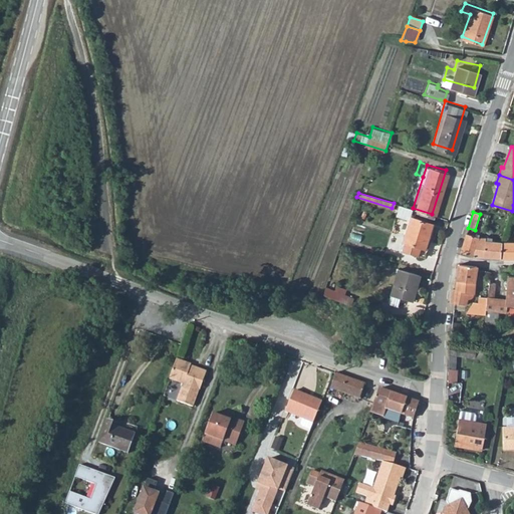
[(407,216),(400,240),(403,241),(400,249),(422,255),(430,221),(407,216)]
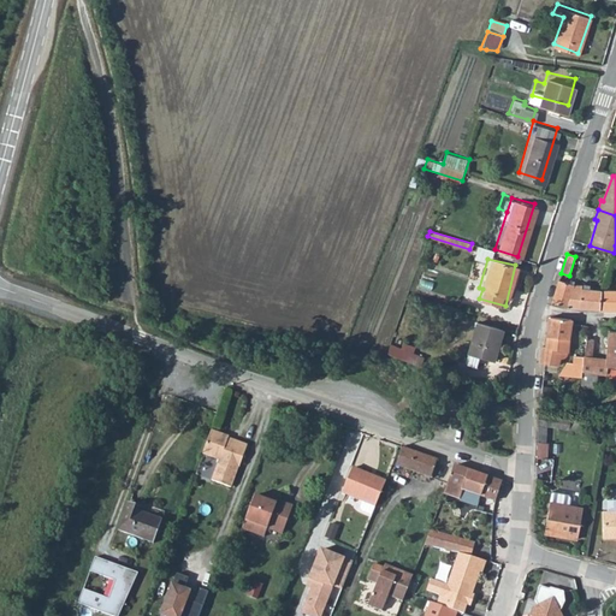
[(555,292),(552,302),(588,309),(602,311),(603,291),(582,290),(582,286),(558,282),(555,292)]
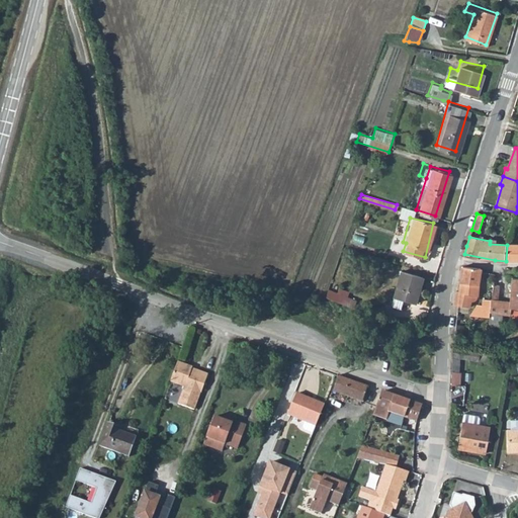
[(517,245),(507,245),(506,261),(515,262),(517,261),(517,245)]
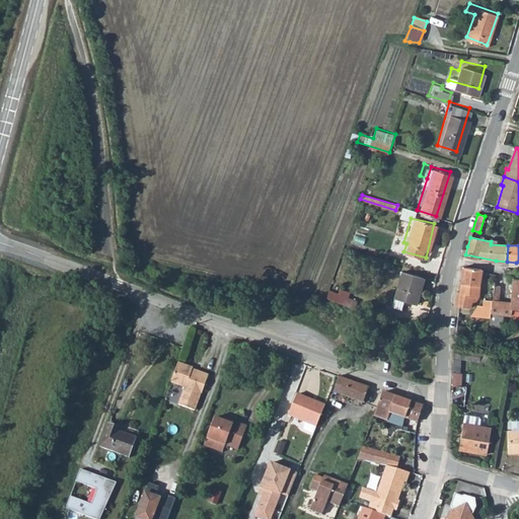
[(458,285),(456,293),(461,294),(459,306),(470,308),(473,296),(478,297),(483,271),(465,269),(462,286),(458,285)]
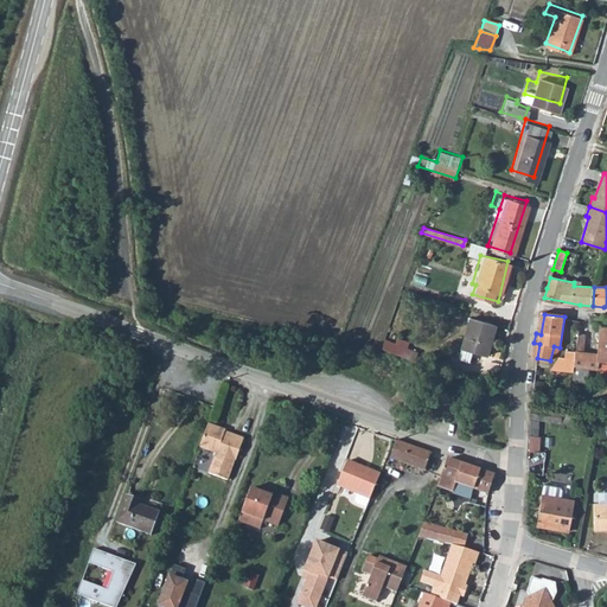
[(460,349),(466,350),(474,353),(485,356),(493,325),(468,319),(460,349)]
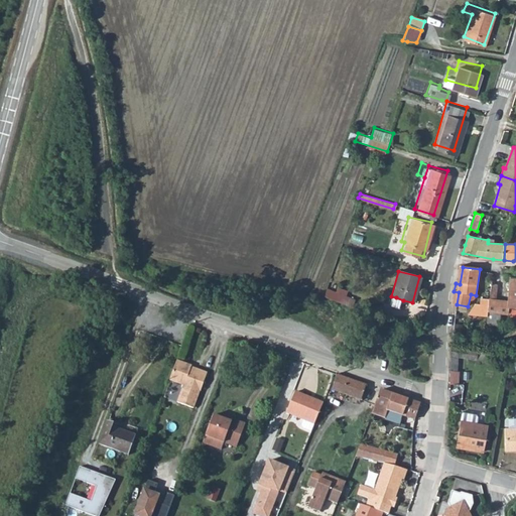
[(490,299),(488,310),(493,311),(508,314),(509,306),(515,306),(515,277),(513,277),(511,277),(508,301),(490,299)]
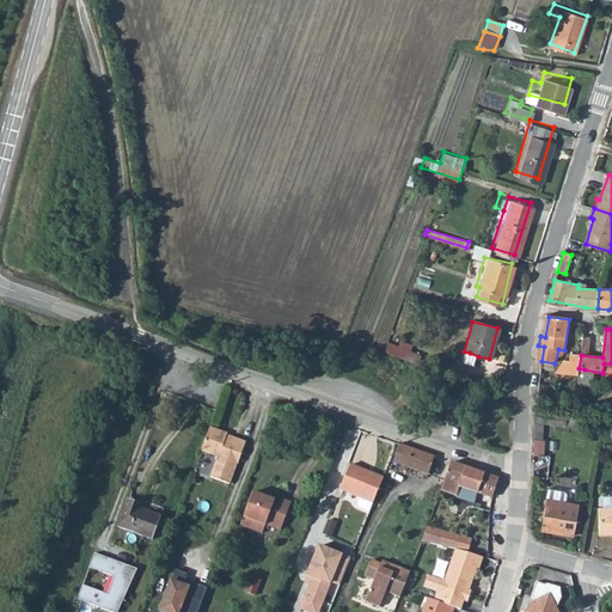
[(389,342),(386,352),(418,365),(421,355),(389,342)]
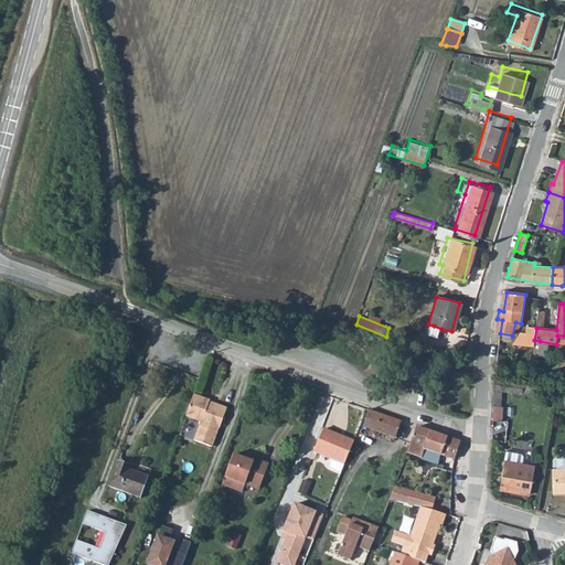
[(441,329),(434,326),(432,334),(439,337),(441,329)]
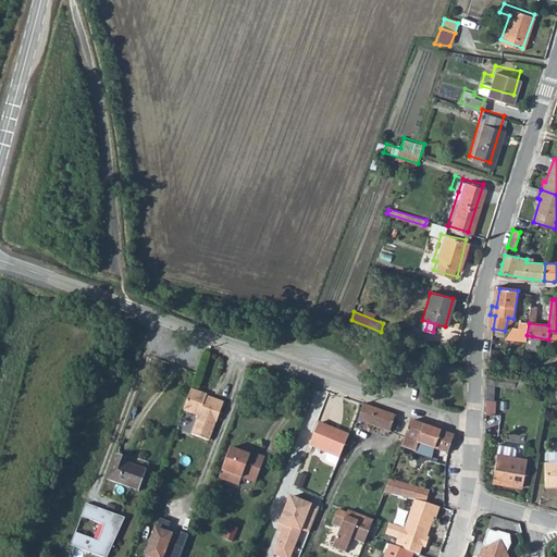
[(520,335),(527,335),(529,323),(521,322),(521,330),(515,329),(508,339),(519,341),(520,335)]
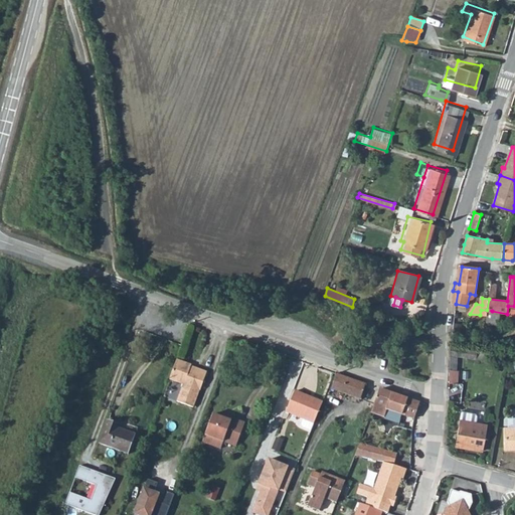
[(364,300),(361,310),(378,315),(381,305),(364,300)]
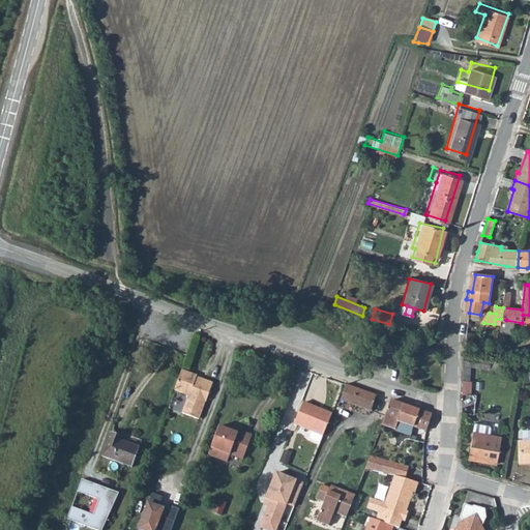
[(472,367),(501,373),(502,360),(464,355),(463,365),(462,394),(471,395),(472,381),(470,381),(472,367)]
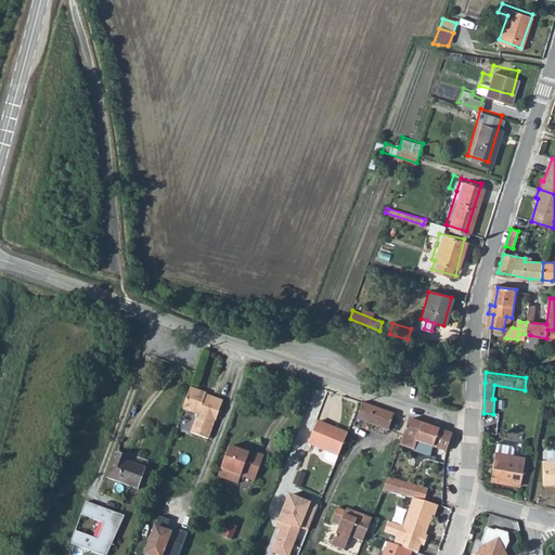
[(191,387),(182,409),(197,414),(190,434),(207,439),(214,421),(215,421),(222,401),(205,395),(206,394),(191,387)]
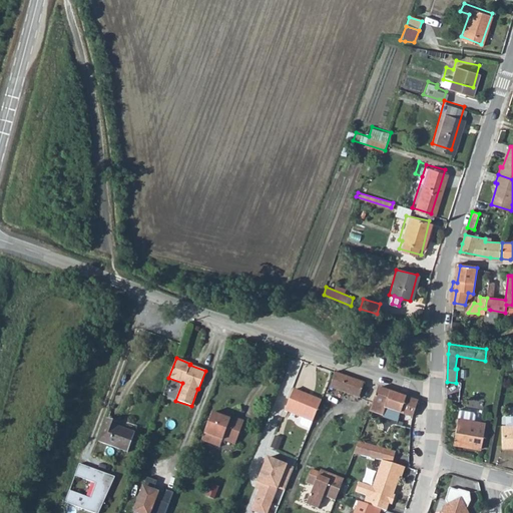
[(327,387),(359,398),(365,383),(333,372),(328,383),(327,387)]
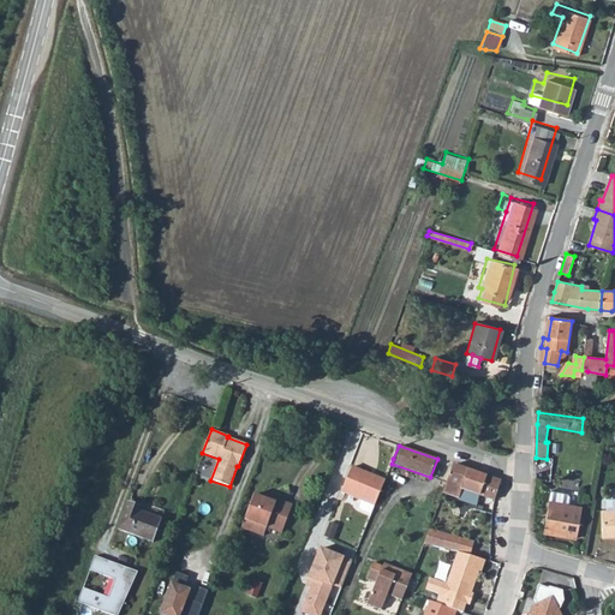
[(454,465),(445,491),(461,497),(465,488),(495,500),(502,482),(454,465)]
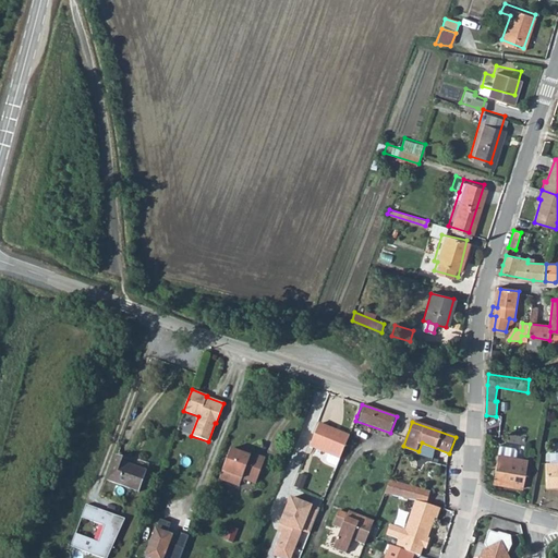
[(311,446),(340,458),(350,435),(319,423),(311,446)]
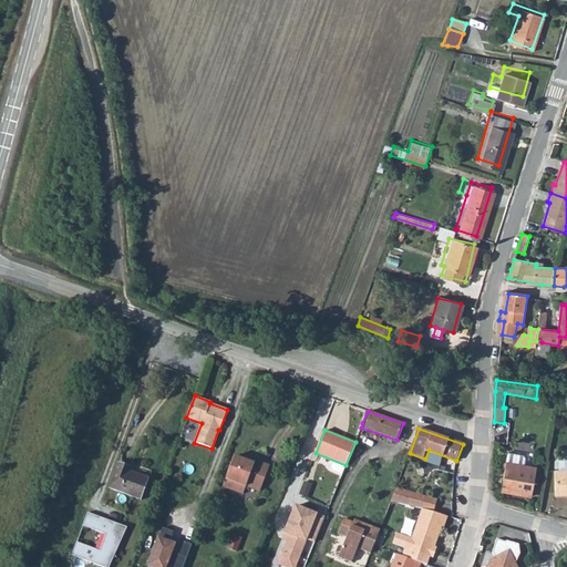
[(508,452),(501,491),(532,496),(537,467),(524,465),(525,457),(524,455),(508,452)]
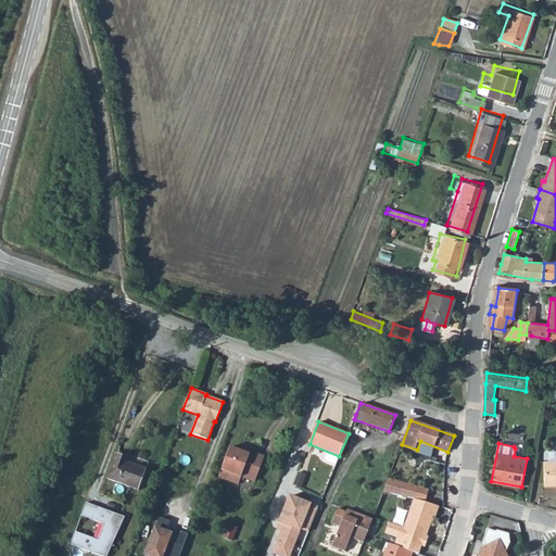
[(228,447),(220,469),(239,476),(252,481),(262,456),(248,451),(247,454),(228,447)]
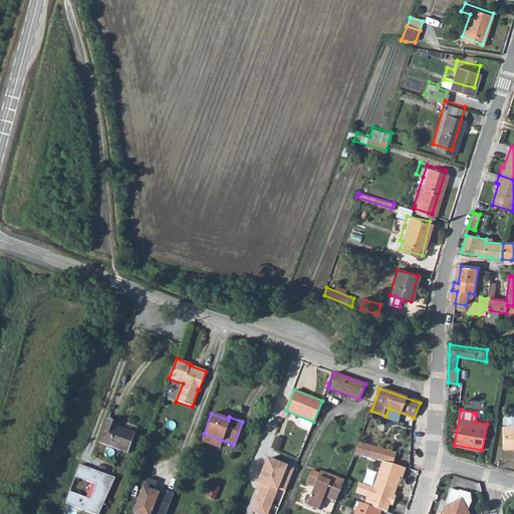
[(403,414),(400,421),(408,424),(411,417),(403,414)]
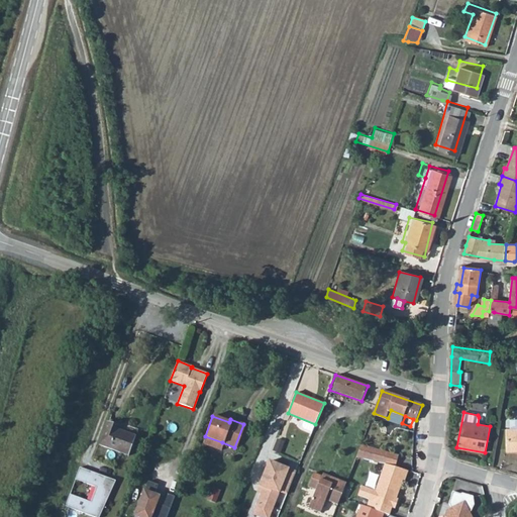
[(315,424),(304,420),(302,425),(303,428),(312,432),(315,424)]
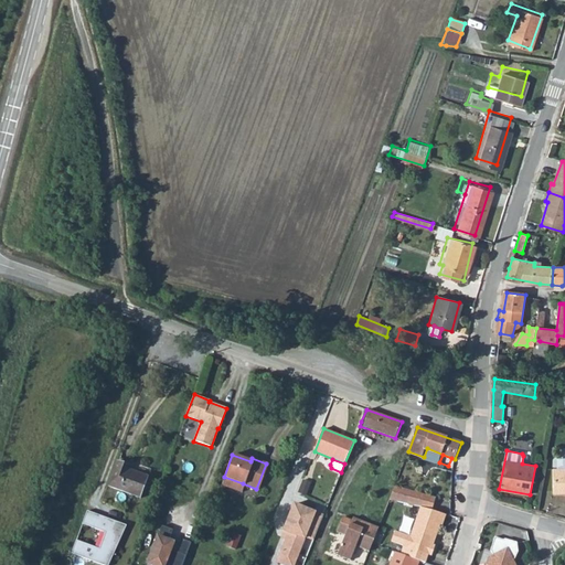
[(119,460),(109,486),(140,497),(148,477),(129,469),(130,464),(119,460)]
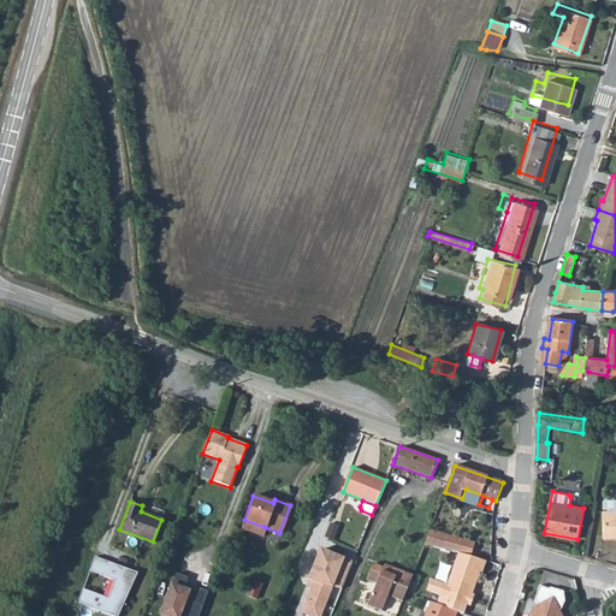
[(615,510),(603,511),(604,538),(615,537),(615,510)]
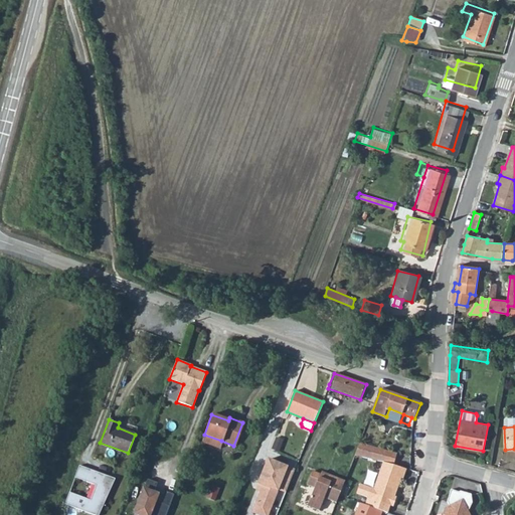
[(204,435),(201,442),(218,449),(221,441),(204,435)]
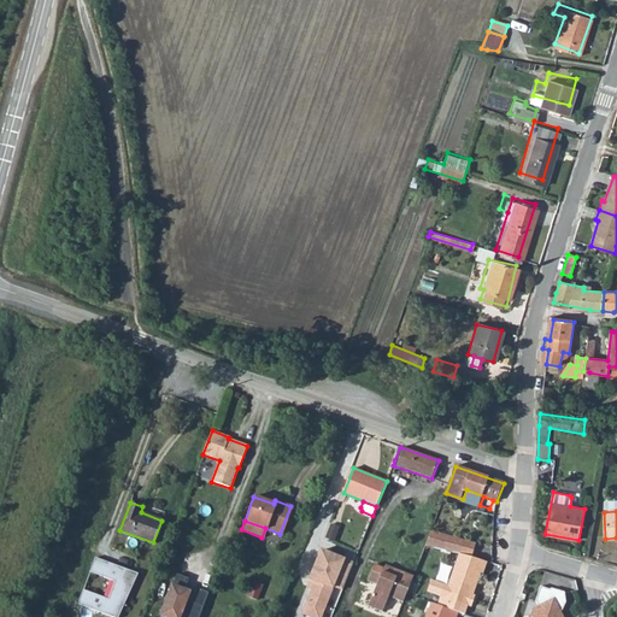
[(477,542),(433,530),(427,544),(444,548),(460,552),(462,552),(472,557),(477,542)]
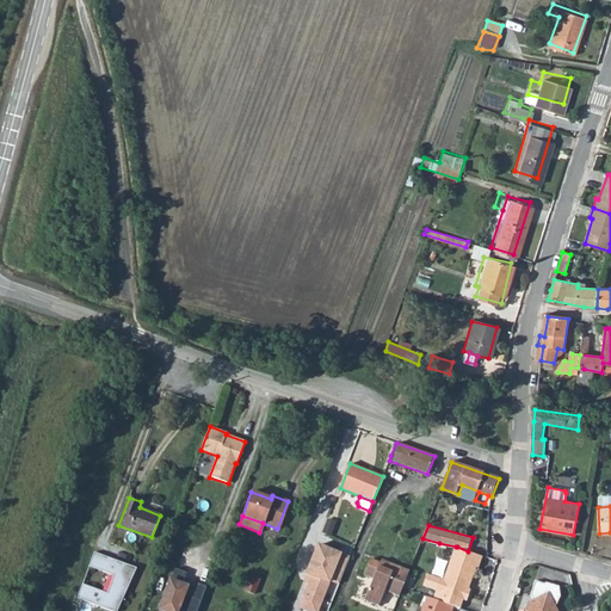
[(320,610),(333,580),(340,584),(351,554),(319,542),(304,580),(309,582),(301,606),(312,610),(320,610)]
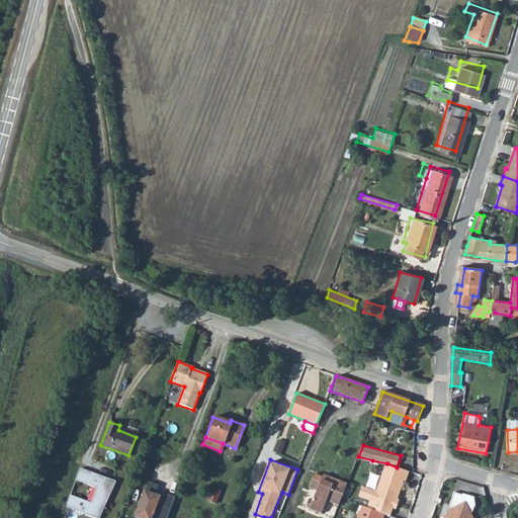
[(397,467),(387,463),(375,491),(372,490),(368,499),(394,509),(398,500),(397,500),(404,482),(406,482),(410,472),(397,467)]
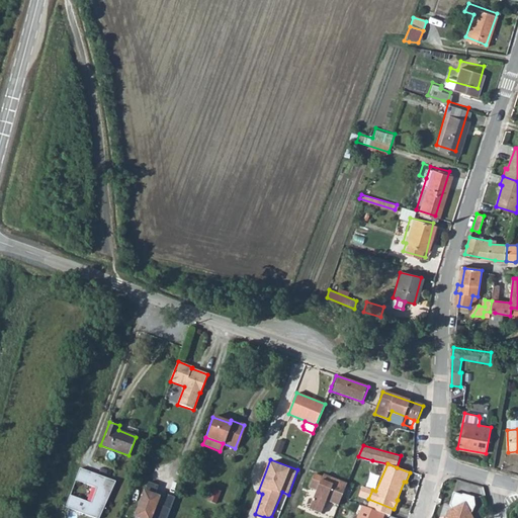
[(75,480),(86,484),(91,471),(80,467),(75,480)]
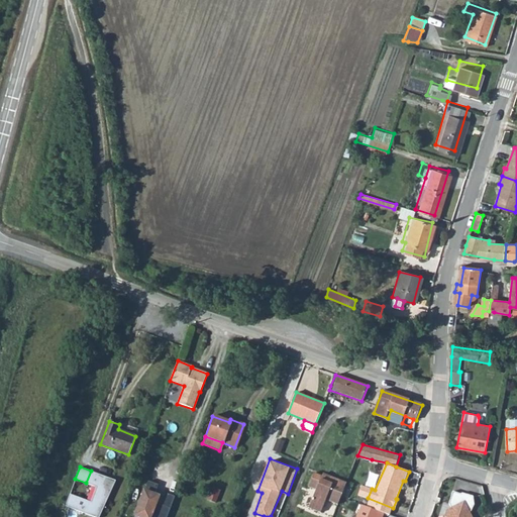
[(91,501),(70,494),(66,505),(66,506),(99,516),(116,479),(91,471),(86,483),(96,487),(91,501)]
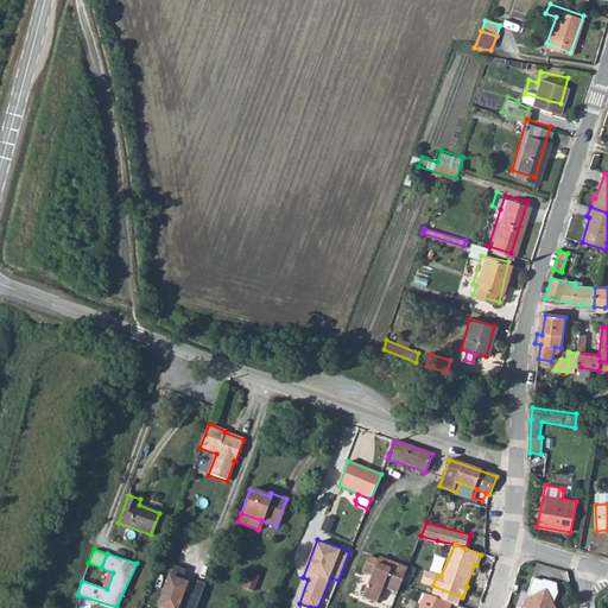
[(384,591),(398,597),(400,591),(409,570),(392,563),(390,568),(386,567),(385,570),(378,568),(380,563),(369,559),(362,576),(372,581),(362,602),(377,607),(384,591)]
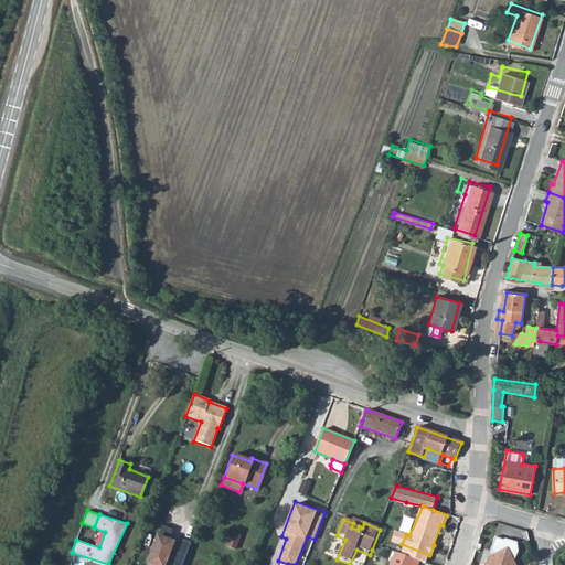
[(172,531),(161,528),(148,564),(181,564),(190,543),(180,540),(174,552),(170,551),(172,543),(168,542),(172,531)]
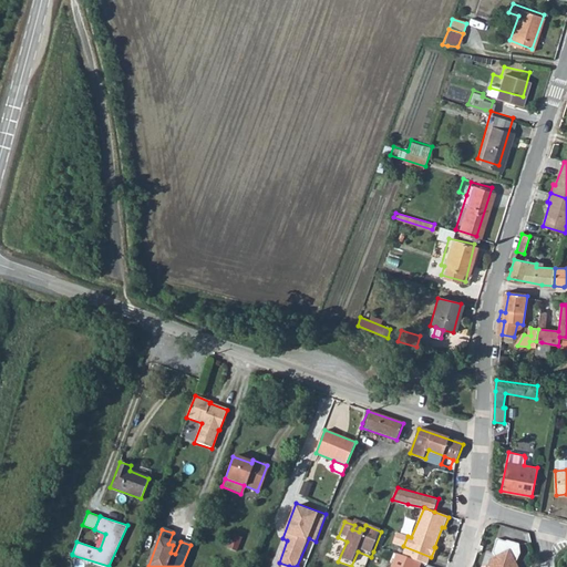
[(505,546),(497,543),(493,556),(495,562),(490,564),(487,566),(514,566),(512,566),(509,562),(511,562),(507,554),(506,555),(504,550),(505,546)]
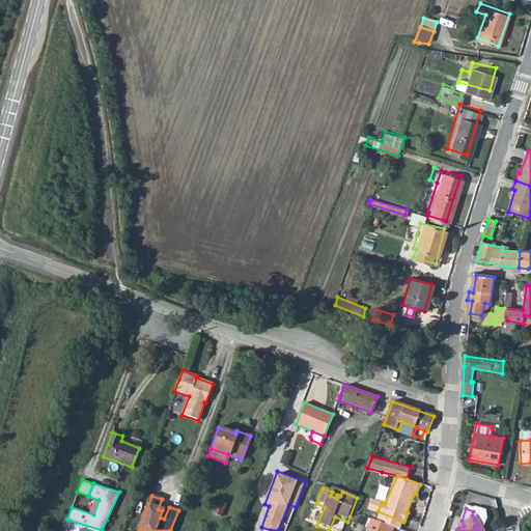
[(475,510),(473,511),(472,515),(474,520),(475,519),(478,526),(477,526),(479,530),(481,530),(487,523),(485,514),(475,510)]
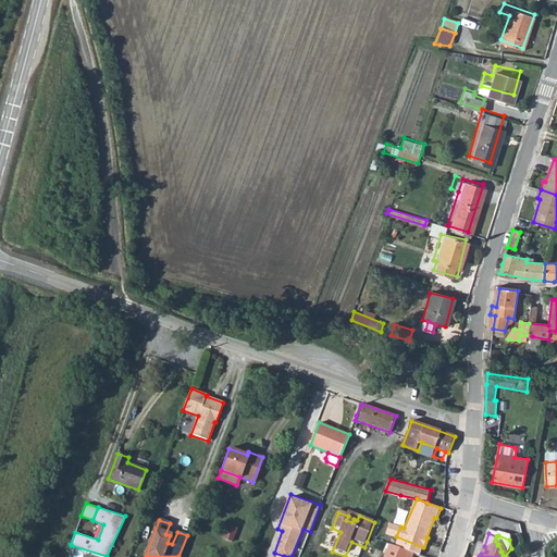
All buildings are outlined.
